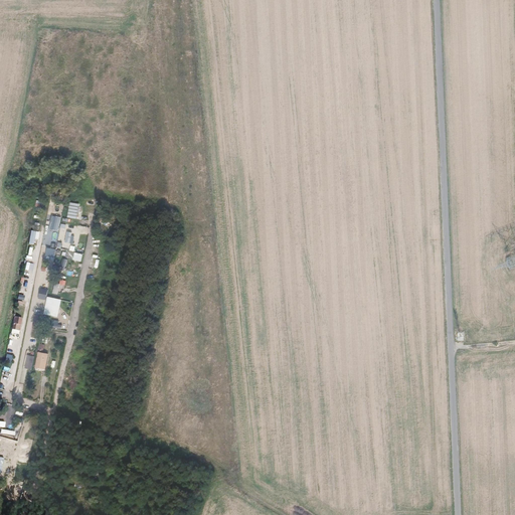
[(78,209),(81,210),(82,205),(69,203),(67,218),(76,220),(78,209)]
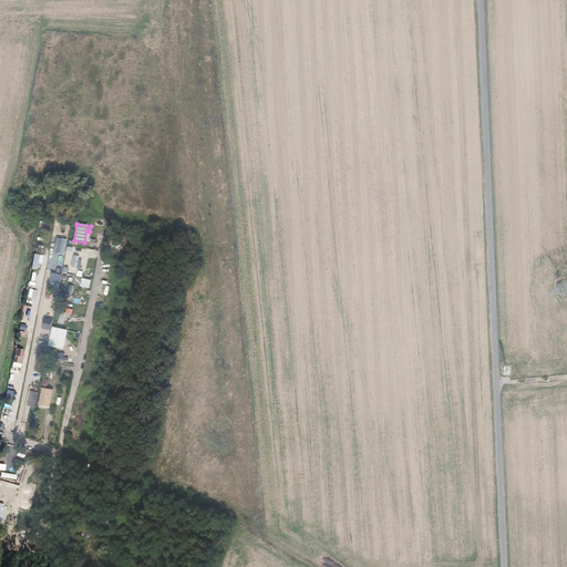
[(61,235),(62,226),(55,225),(52,238),(60,239),(61,235)]
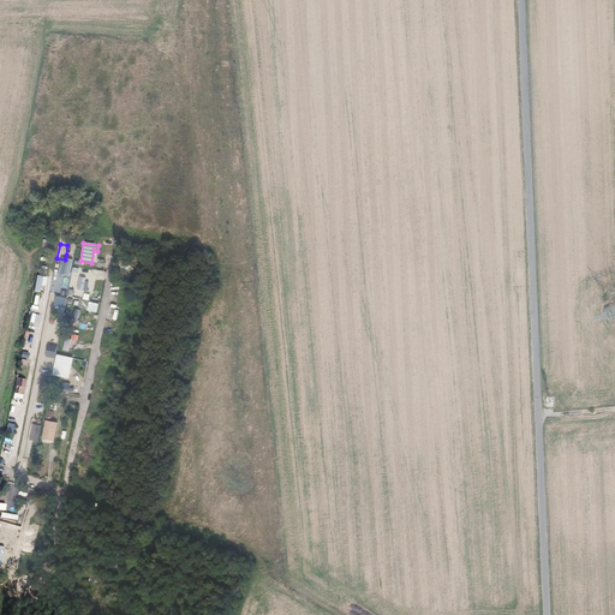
[(40,292),(41,286),(45,287),(46,278),(36,276),(34,292),(40,292)]
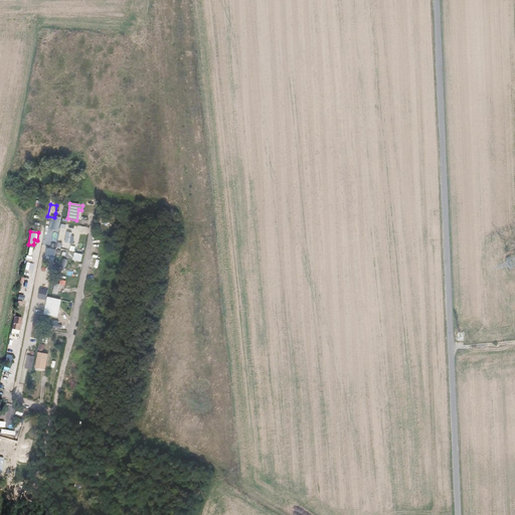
[(45,258),(54,259),(55,250),(46,248),(45,258)]
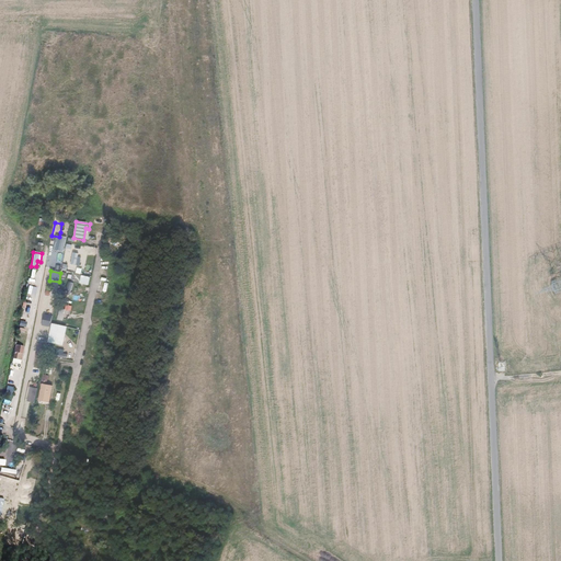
[(42,325),(49,328),(53,316),(44,313),(42,325)]
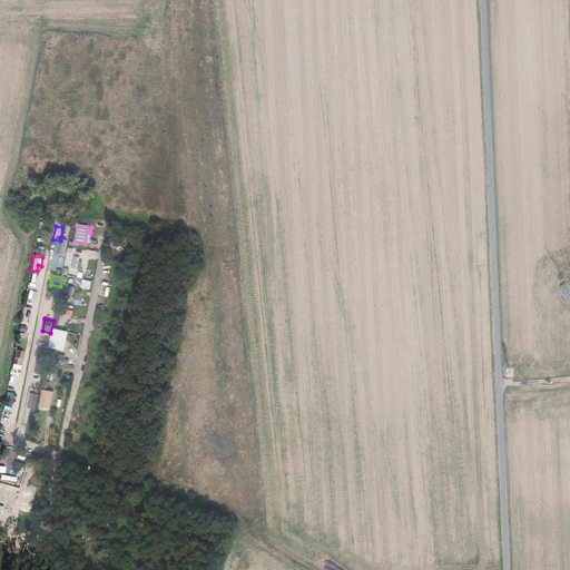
[(51,330),(49,350),(65,352),(67,332),(51,330)]
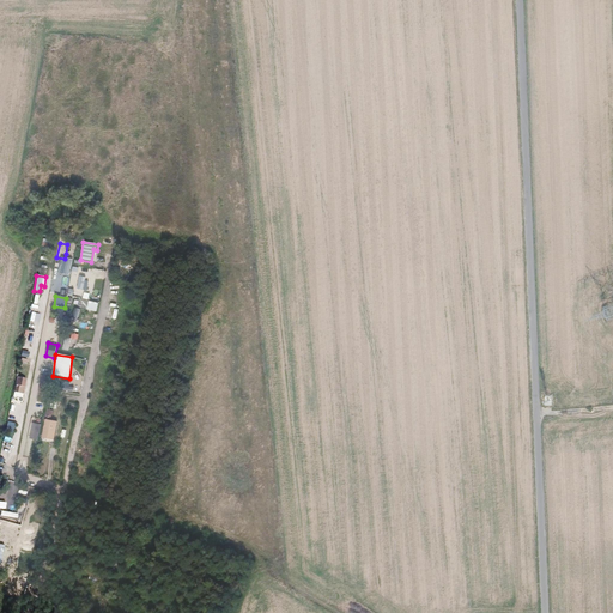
[(18,380),(14,393),(23,394),(25,382),(18,380)]
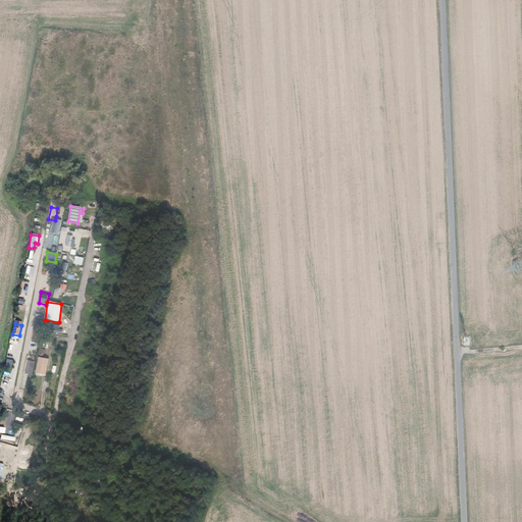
[(39,357),(35,373),(45,376),(49,360),(39,357)]
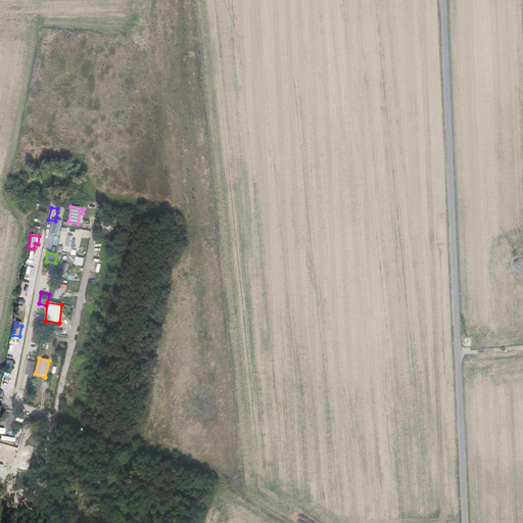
[(34,380),(32,390),(39,391),(41,381),(34,380)]
